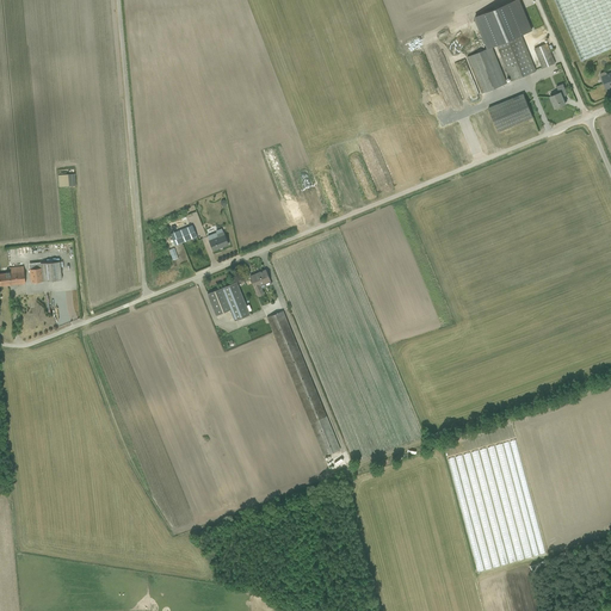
[(610,0),(555,0),(581,61),(610,49),(610,0)]
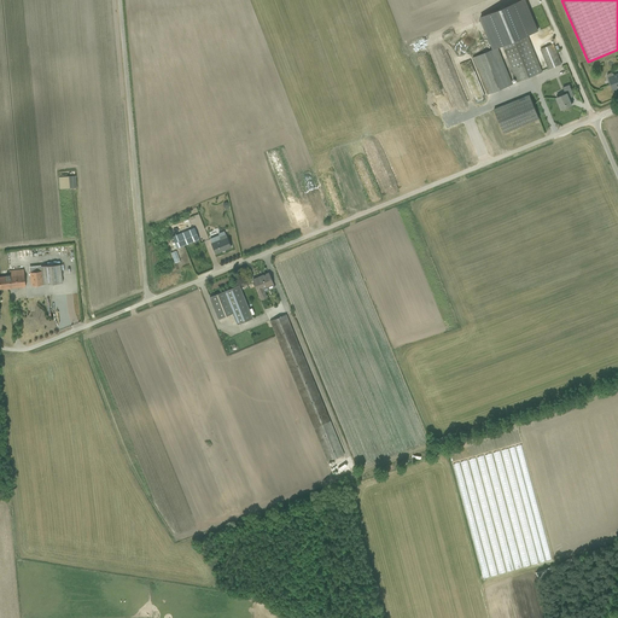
[(526,35),(501,46),(517,82),(542,71),(526,35)]
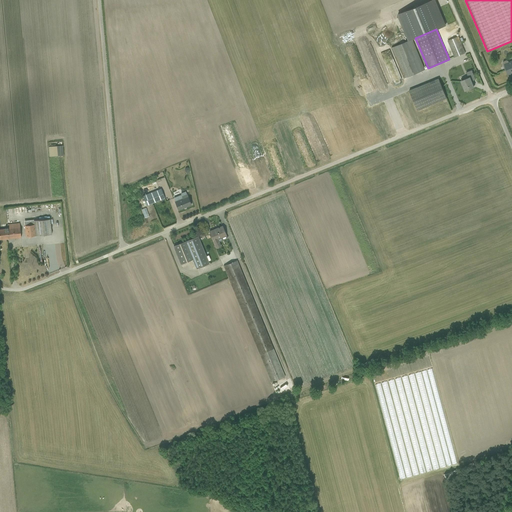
[(459,37),(447,41),(454,58),(466,54),(459,37)]
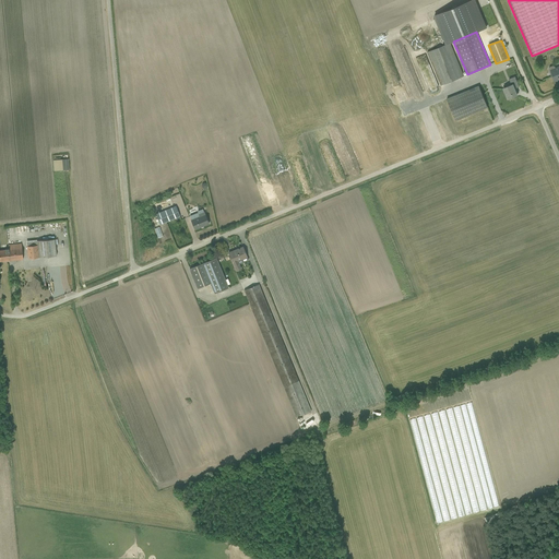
[(449,44),(426,52),(440,87),(463,78),(449,44)]
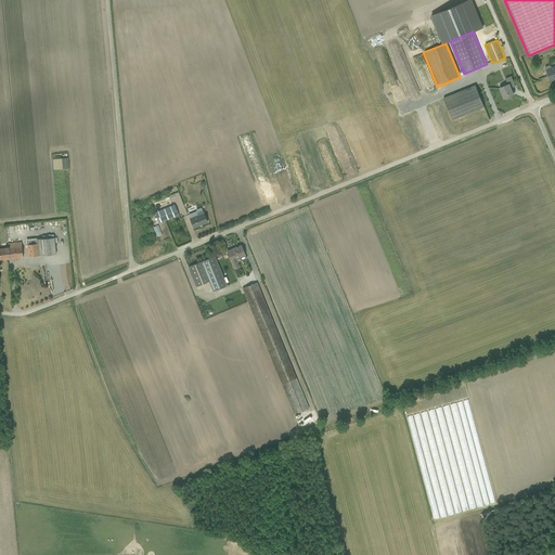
[(554,62),(543,67),(550,85),(554,81),(554,62)]
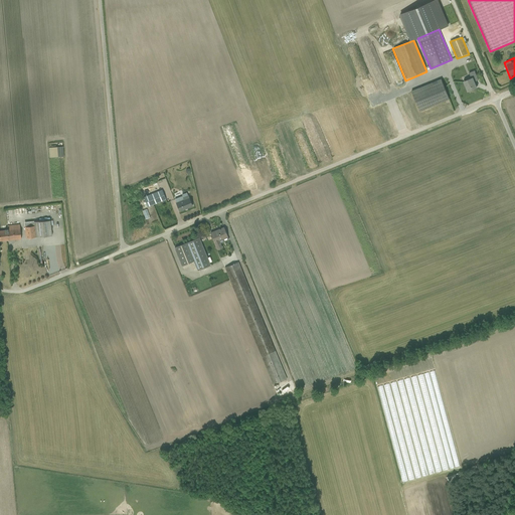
[(471,78),(463,82),(468,93),(480,88),(476,78),(478,77),(475,70),(468,73),(471,78)]
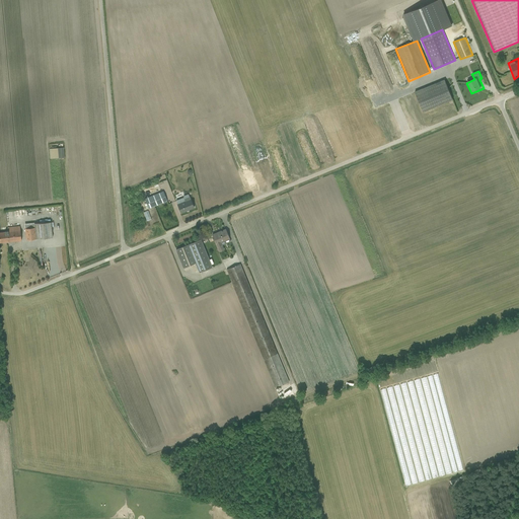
[(444,81),(414,93),(422,113),(452,101),(444,81)]
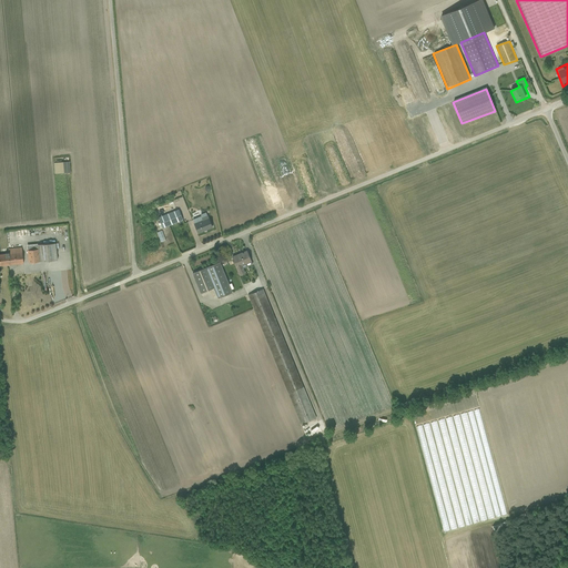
[(72,162),(57,163),(57,174),(72,173),(72,162)]
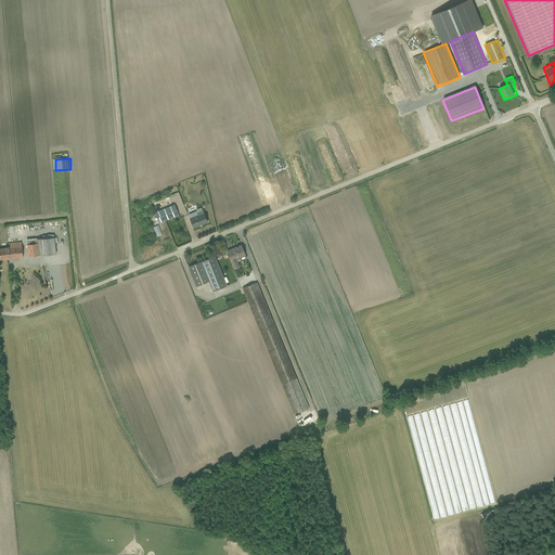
[(176,205),(155,213),(158,223),(179,216),(176,205)]
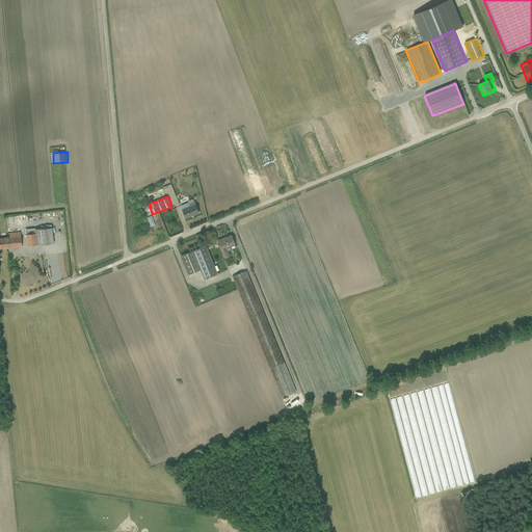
[(193,202),(178,208),(184,222),(200,216),(193,202)]
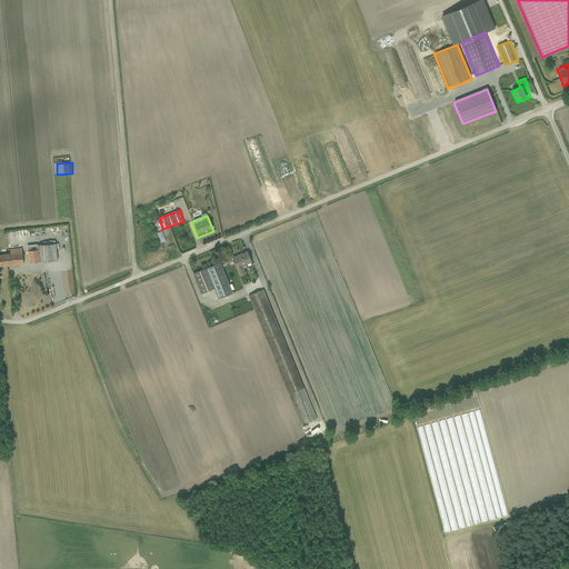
[(186,230),(177,226),(172,236),(182,240),(186,230)]
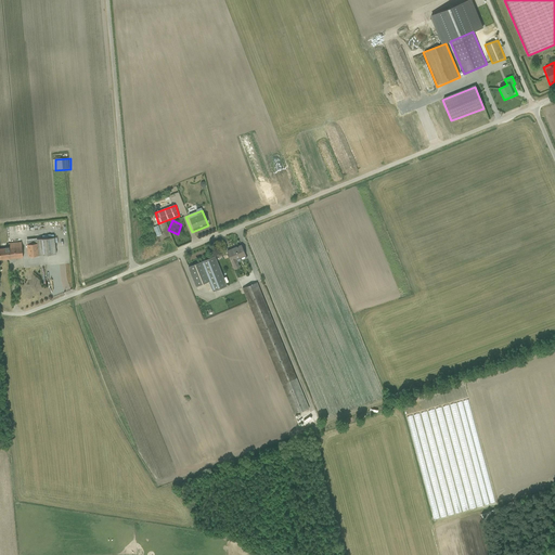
[(49,239),(25,241),(28,258),(51,256),(49,239)]
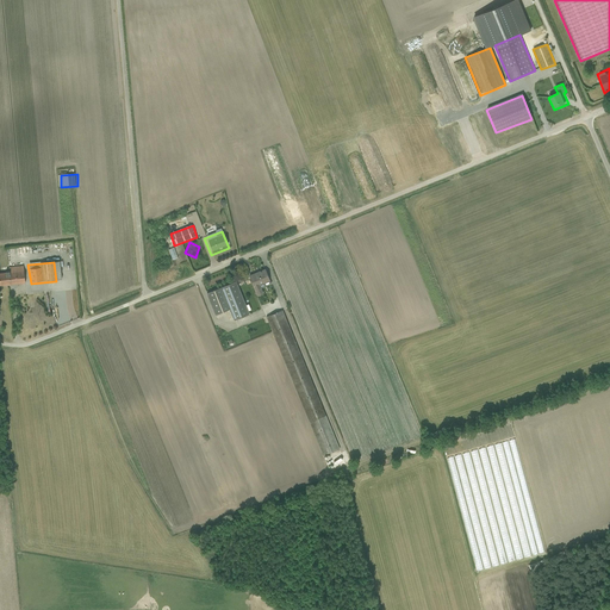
[(8,274),(0,274),(0,286),(26,284),(24,268),(7,269),(8,274)]
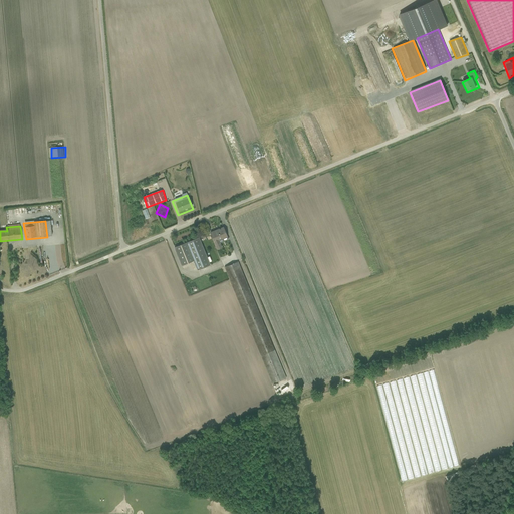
[(224,226),(208,232),(216,252),(224,249),(221,241),(229,238),(224,226)]
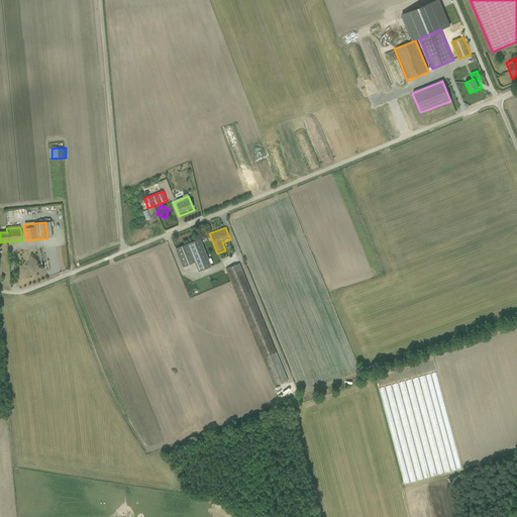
[(200,239),(176,248),(184,268),(194,265),(197,272),(212,267),(200,239)]
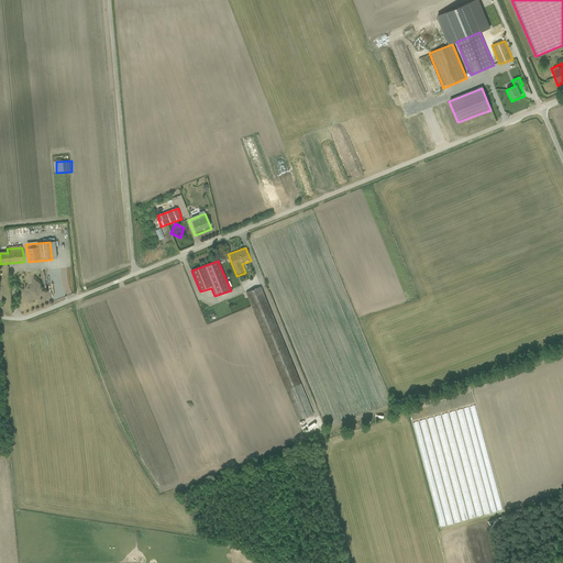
[(261,290),(261,280),(244,280),(245,290),(261,290)]
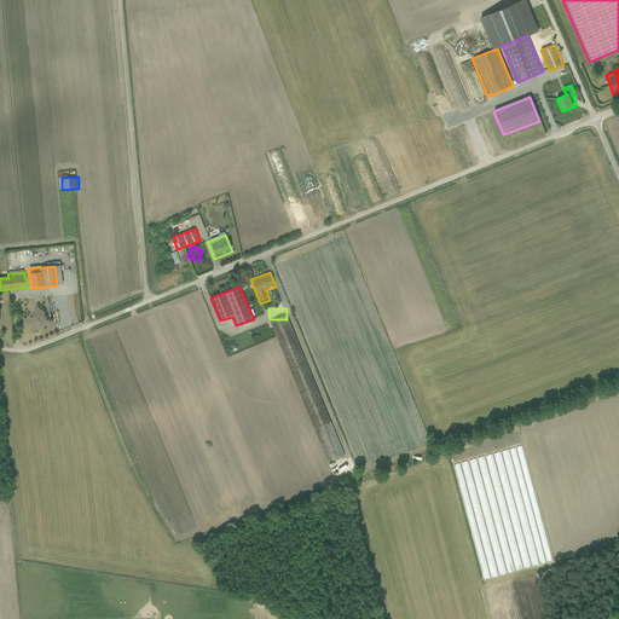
[(302,393),(318,387),(289,316),(272,322),(281,343),(282,343),(302,393)]
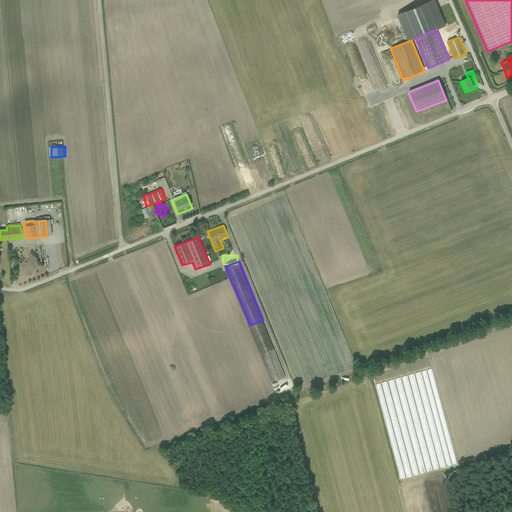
[(266,336),(267,329),(256,327),(256,325),(255,325),(254,334),(259,335),(260,330),(263,331),(262,335),(266,336)]
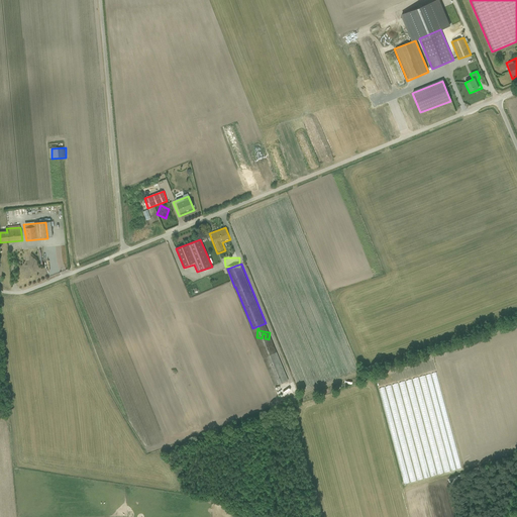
[(277,386),(290,381),(272,338),(263,342),(263,340),(260,342),(262,346),(266,344),(268,348),(265,349),(275,372),(271,373),(277,386)]
